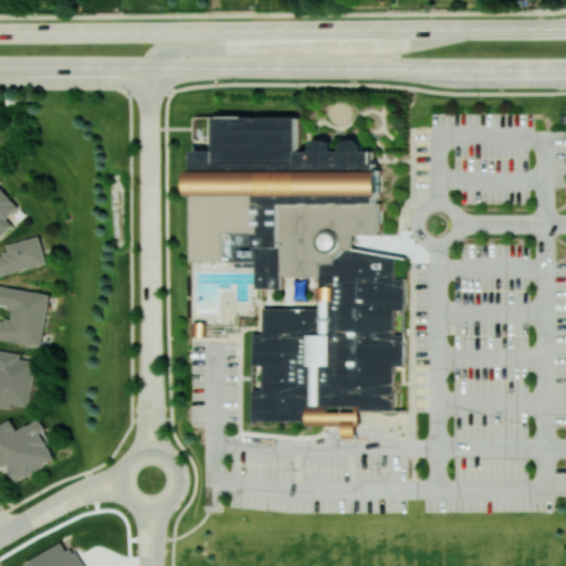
[(216,117),(216,148),(196,149),(196,169),(192,169),(192,195),(197,195),(197,260),(258,261),(257,296),(261,296),(261,287),(283,287),(283,275),(320,275),(321,285),(318,285),(318,300),(321,300),(321,307),(264,306),(264,333),(254,333),(253,420),(308,420),(308,423),(344,425),(344,437),(357,438),(357,425),(362,425),(362,410),(407,410),(407,408),(396,408),(396,365),(407,366),(406,278),(397,278),(397,257),(407,259),(408,257),(354,248),(354,233),(377,233),(377,229),(380,229),(380,202),(377,201),(377,196),(380,197),(380,195),(383,194),(383,169),(378,169),(378,163),(374,163),(374,150),(365,150),(365,146),(363,143),(359,139),(355,138),(350,138),(347,142),(344,145),(343,147),(343,150),(335,150),(334,147),(333,143),(331,140),(327,139),(322,138),(318,139),(315,142),(314,145),(313,149),(304,149),(304,152),(300,153),(300,116),(296,117),(296,115),(261,115),(261,117),(255,117),(255,116),(220,115),(220,117),(216,117)]
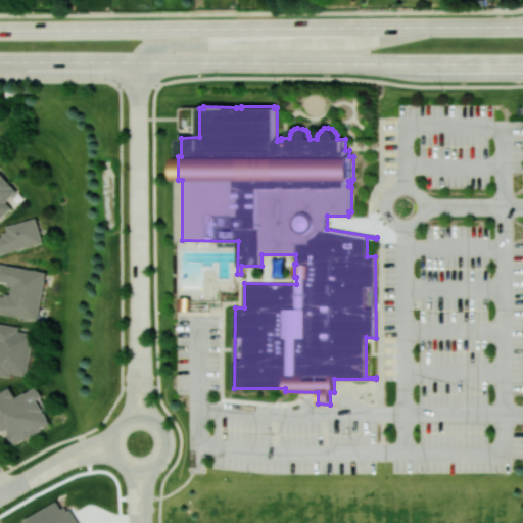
[(0,172),(0,219),(12,207),(6,201),(17,191),(0,172)]
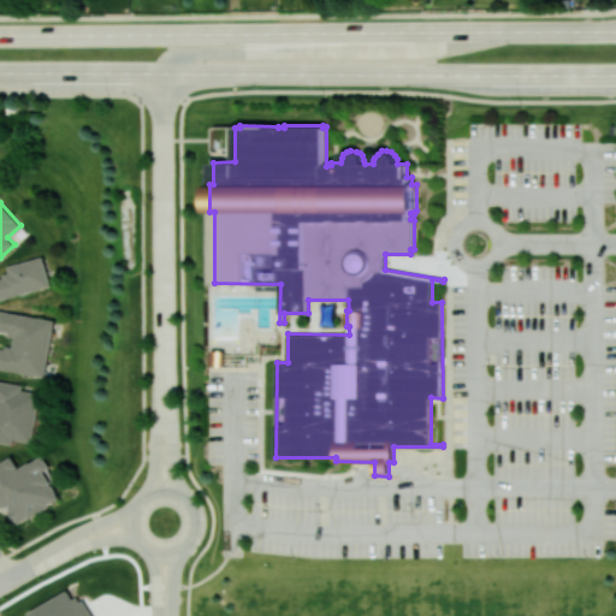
[(0,298),(51,285),(43,256),(7,266),(10,274),(0,277),(0,298)]
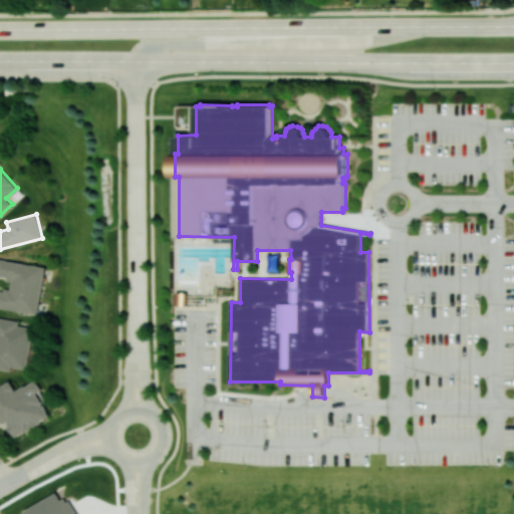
[(45,266),(0,258),(0,277),(12,279),(10,291),(0,289),(0,307),(37,314),(45,266)]
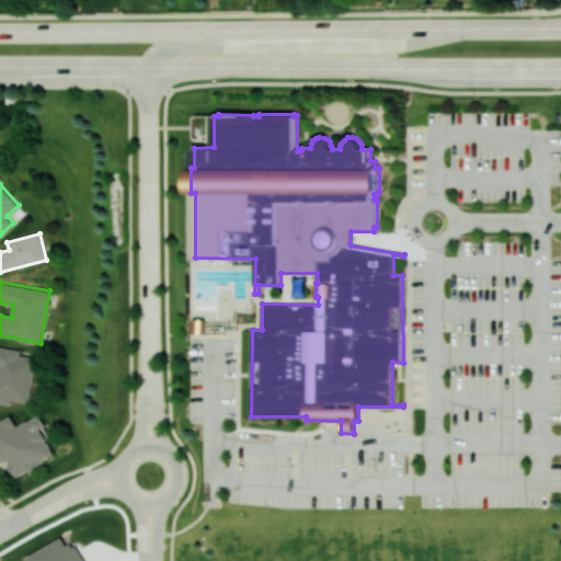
[(0,402),(11,403),(11,400),(30,402),(36,357),(20,355),(21,350),(0,345),(0,402)]
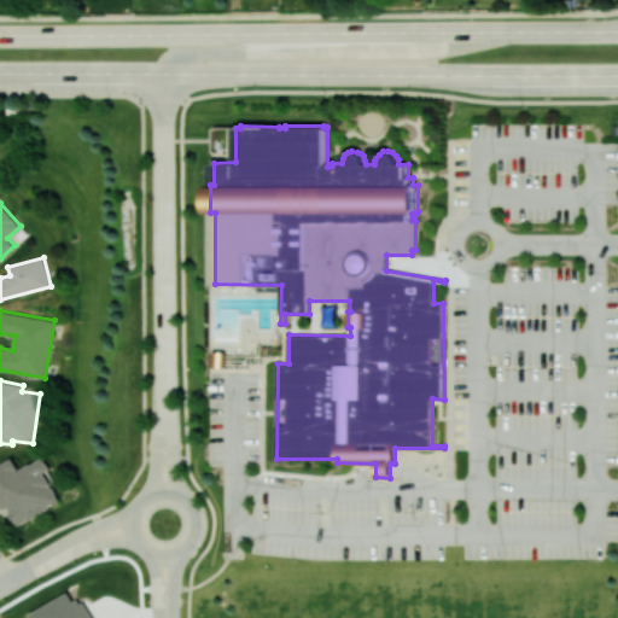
[(0,465),(0,506),(3,511),(7,507),(17,525),(60,501),(45,472),(51,468),(44,455),(19,470),(13,458),(0,465)]
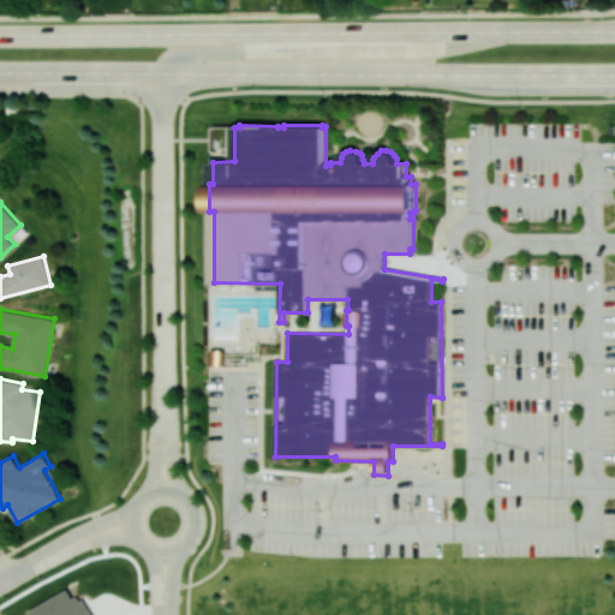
[(94,614),(84,597),(76,602),(69,590),(25,613),(25,614),(94,614)]
